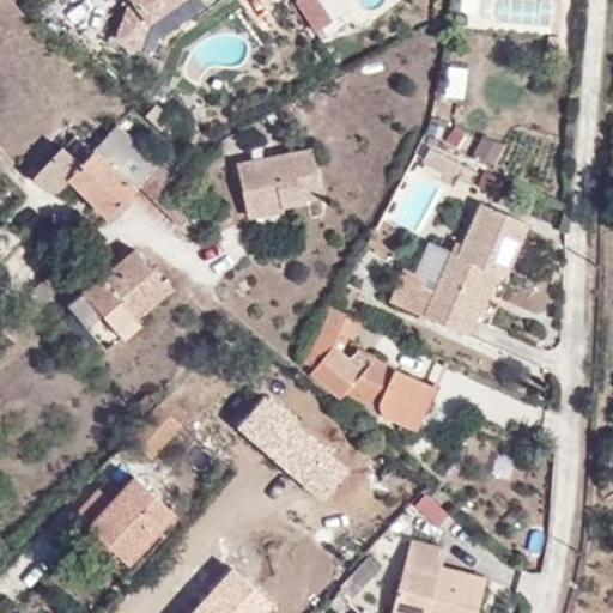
[(133,0),(134,0),(128,5),(117,40),(145,48),(152,23),(183,0),(133,0)]
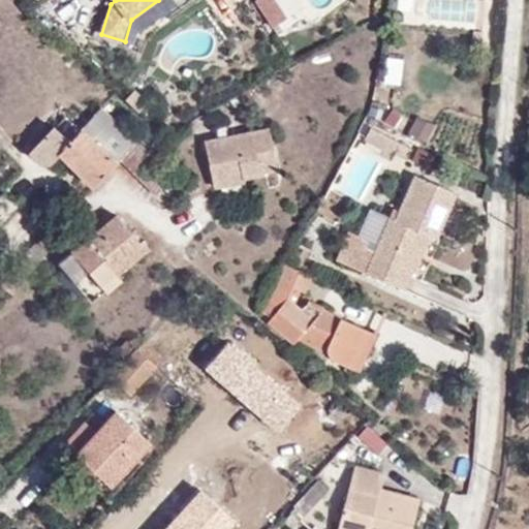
[(274,27),(299,11),(291,0),(257,0),(274,27)]
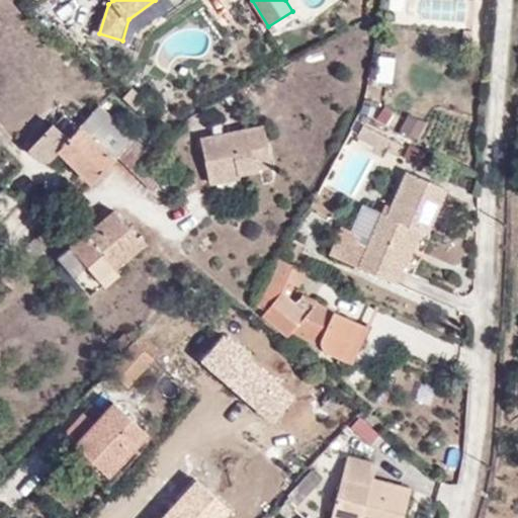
[(91,181),(118,152),(135,135),(99,103),(69,137),(58,149),(91,181)]
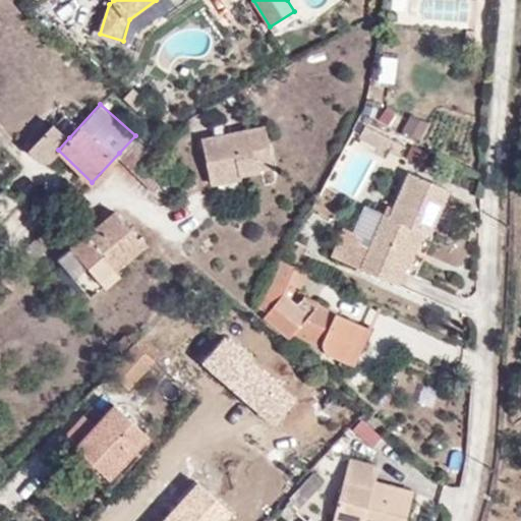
[(418,141),(425,128),(410,120),(403,133),(418,141)]
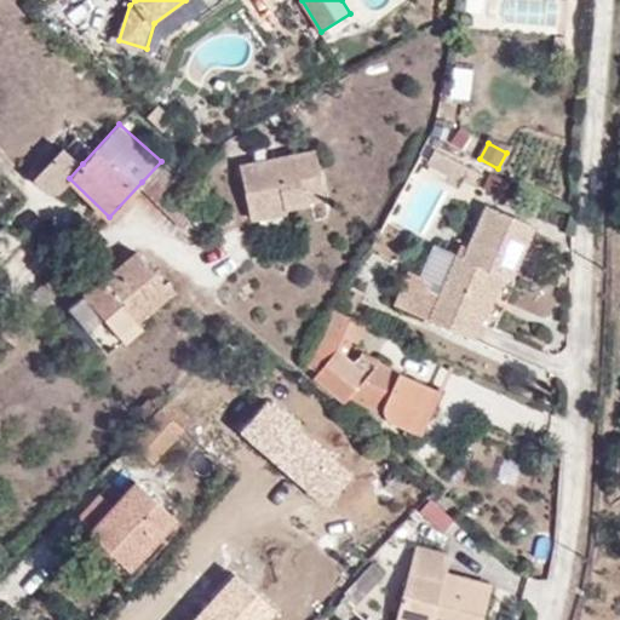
[(50,189),(58,190),(69,178),(82,164),(64,147),(38,177),(50,189)]
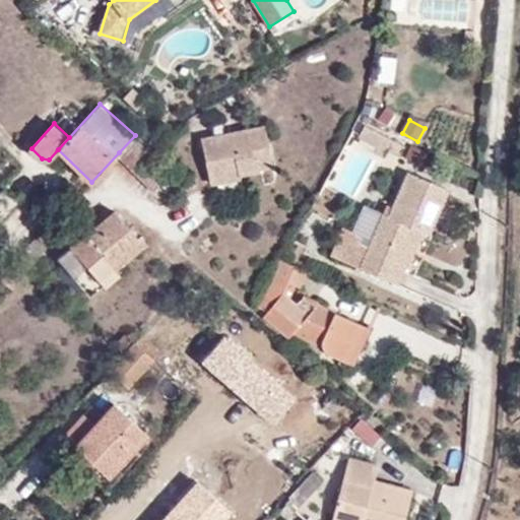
[(241,133),(202,142),(209,176),(239,169),(240,174),(256,171),(255,167),(271,163),(264,131),(242,136),(241,133)]
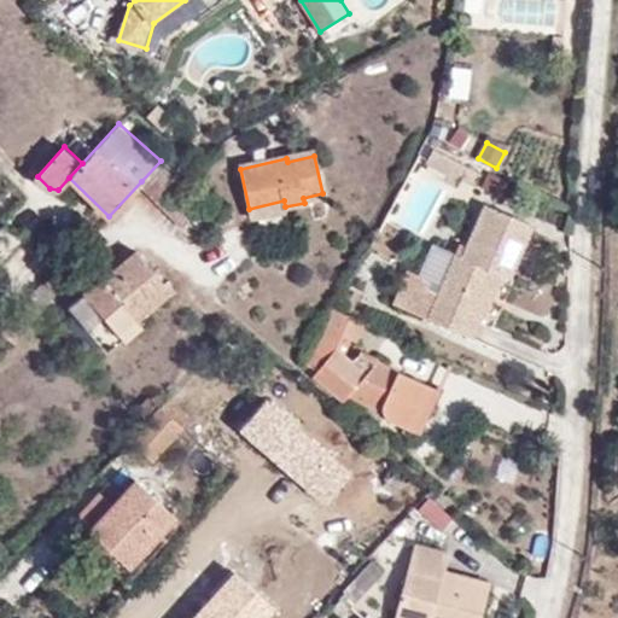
[(161,161),(141,181),(163,203),(182,182),(161,161)]
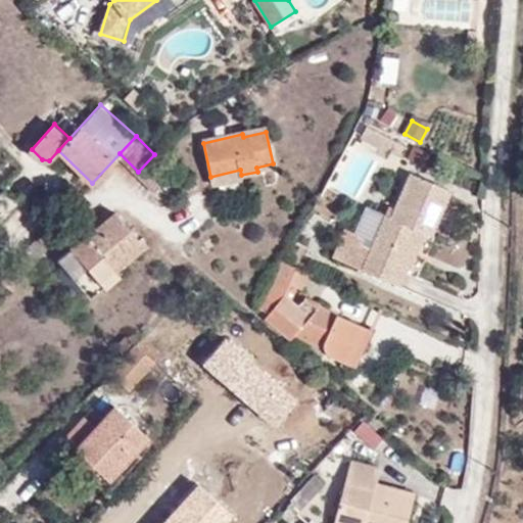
[(157,190),(174,173),(154,154),(138,172),(157,190)]
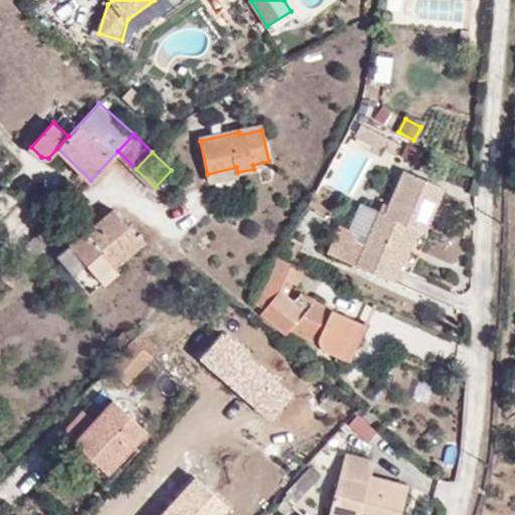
[(237,172),(236,167),(207,174),(209,182),(238,175),(237,172)]
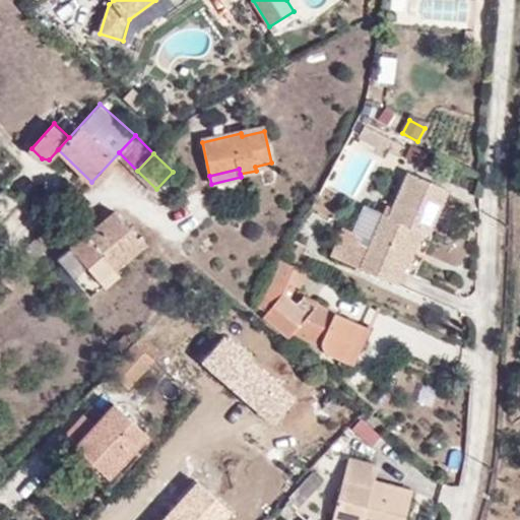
[(429,233),(449,188),(409,171),(389,215),(384,212),(369,246),(361,242),(364,235),(345,226),(332,253),(398,281),(421,230),(429,233)]
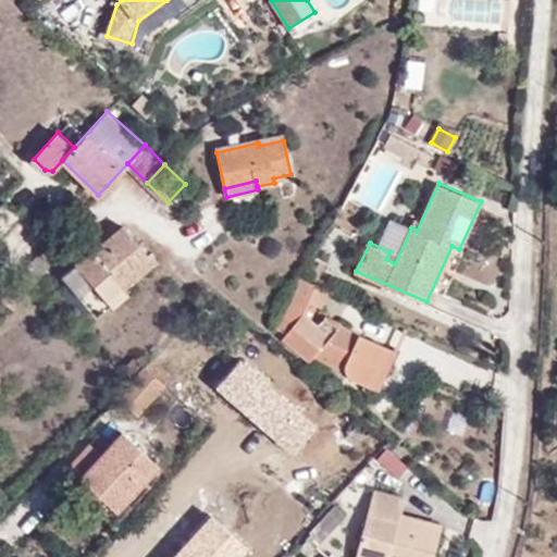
[(124,285),(153,259),(124,225),(94,250),(93,249),(62,274),(94,314),(109,300),(112,306),(128,292),(124,285)]
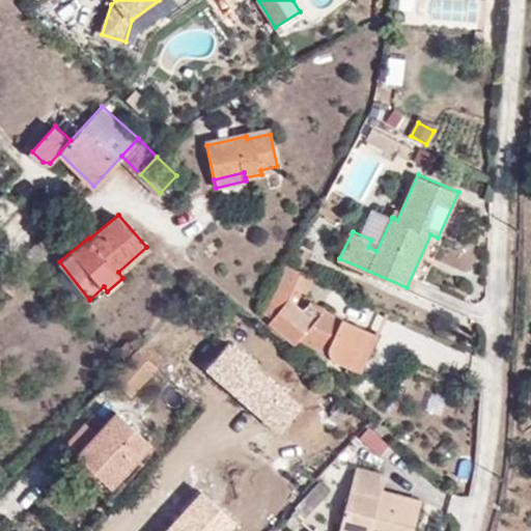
[(306,292),(313,276),(287,262),(266,311),(276,315),(272,322),(296,343),(299,339),(304,335),(330,347),(329,353),(332,359),(352,367),(368,331),(343,318),(342,320),(309,304),(305,309),(290,297),(295,287),(306,292)]
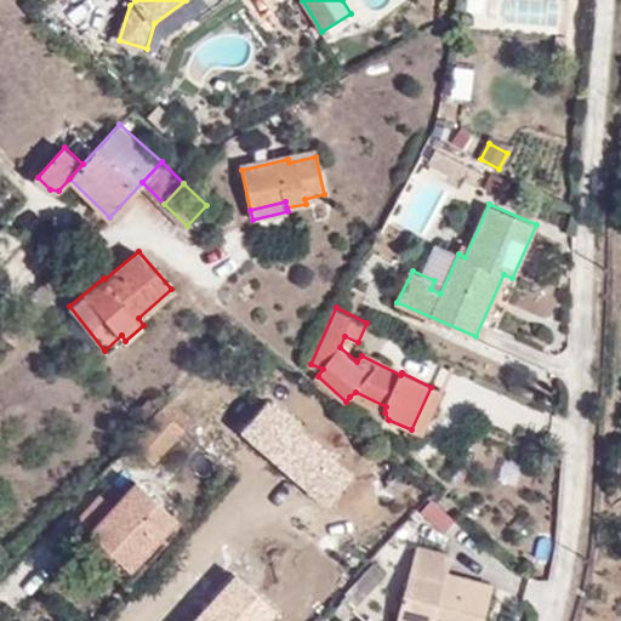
[(421,434),(439,391),(431,387),(411,429),(421,434)]
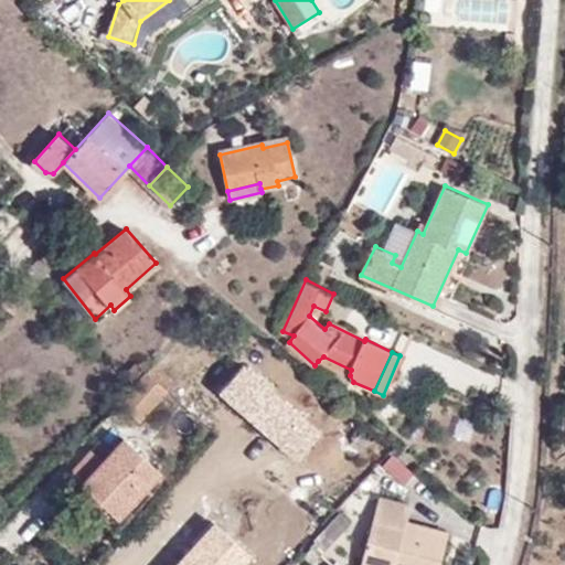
[(318,361),(350,375),(351,370),(323,356),(318,361)]
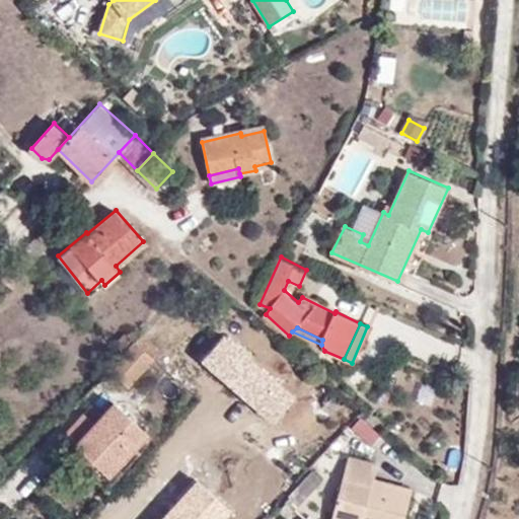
[(116,342),(125,351),(134,341),(126,331),(116,342)]
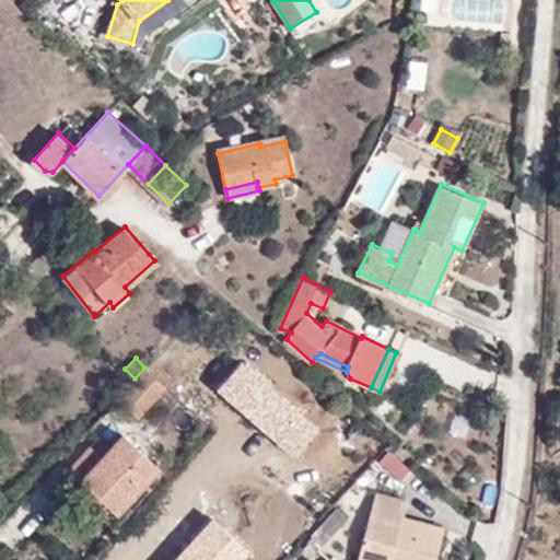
[(139,416),(175,377),(154,361),(119,399),(139,416)]
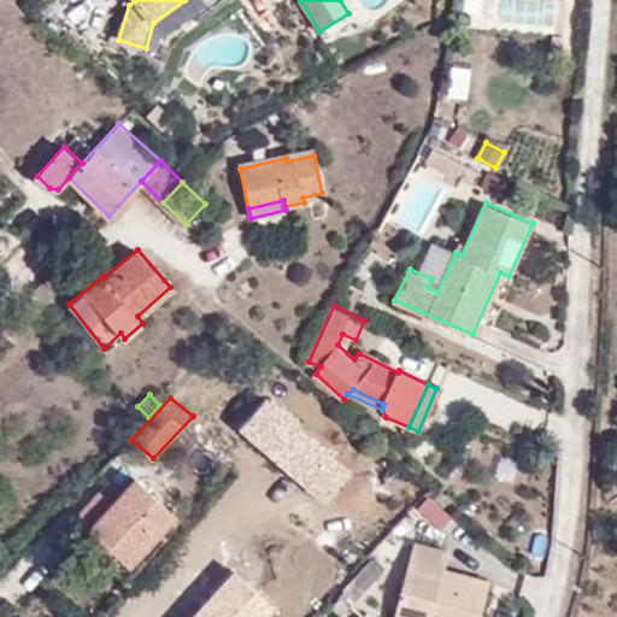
[(112,480),(80,515),(92,526),(129,562),(160,529),(176,513),(137,477),(124,491),(112,480)]
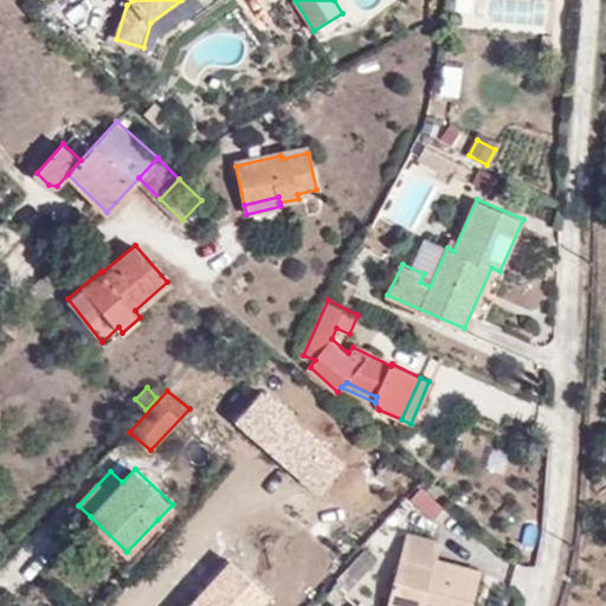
[(90,516),(77,530),(123,573),(165,527),(158,520),(127,552),(90,516)]
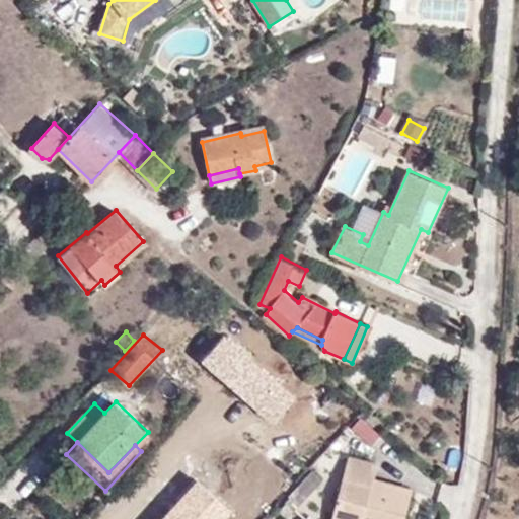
[(403,518),(412,488),(374,478),(377,463),(349,457),(332,518),(403,518)]
